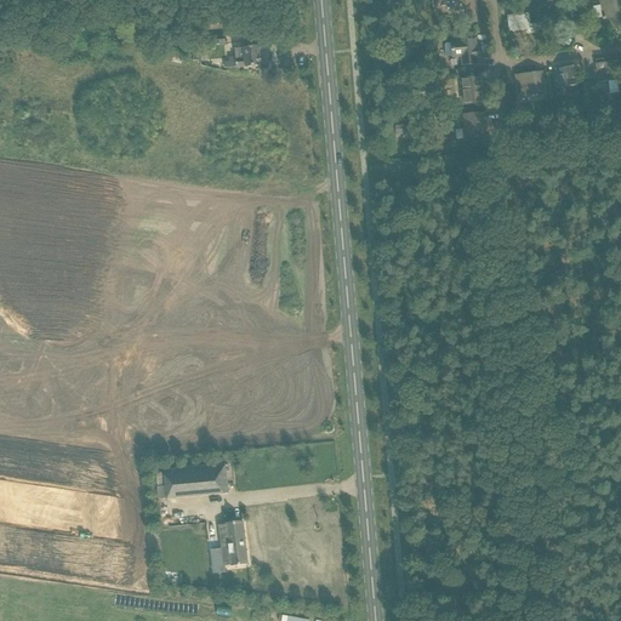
[(439,0),(440,10),(454,9),(455,12),(466,11),(467,24),(479,23),(476,0),(439,0)]
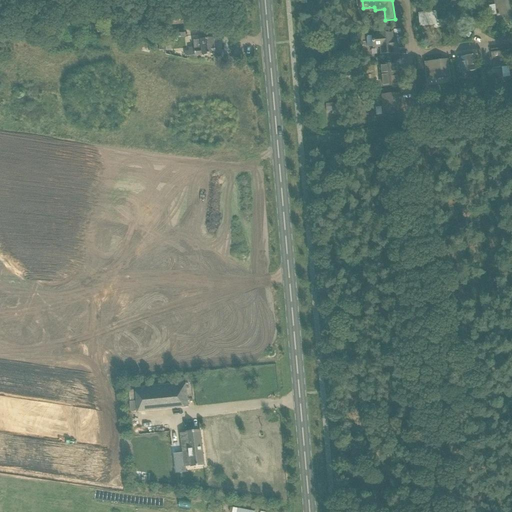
[(501,0),(495,1),(496,6),(497,16),(503,15),(505,21),(511,19),(511,4),(511,0),(501,0)]
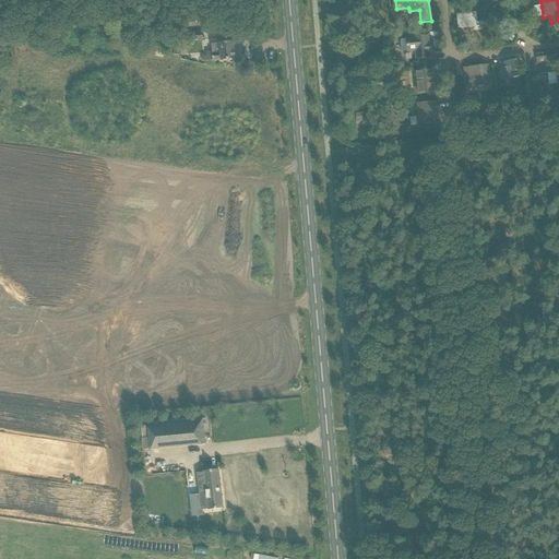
[(475,13),(467,14),(456,15),(458,27),(475,26),(475,31),(484,30),(484,22),(476,23),(475,13)]
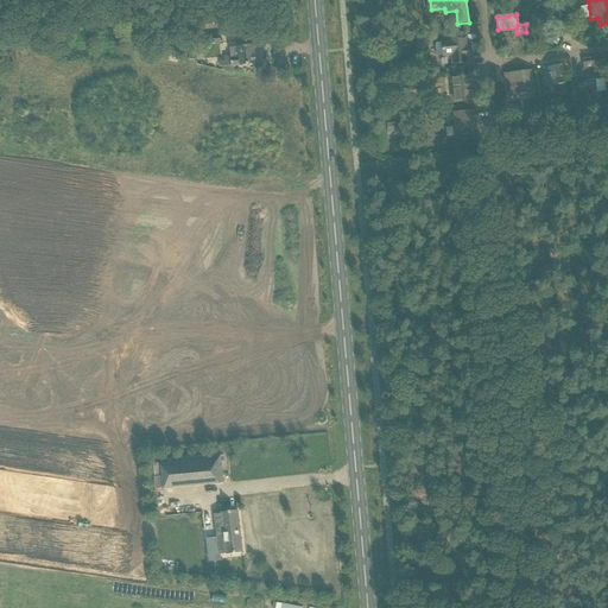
[(201,33),(202,46),(220,45),(219,32),(201,33)]
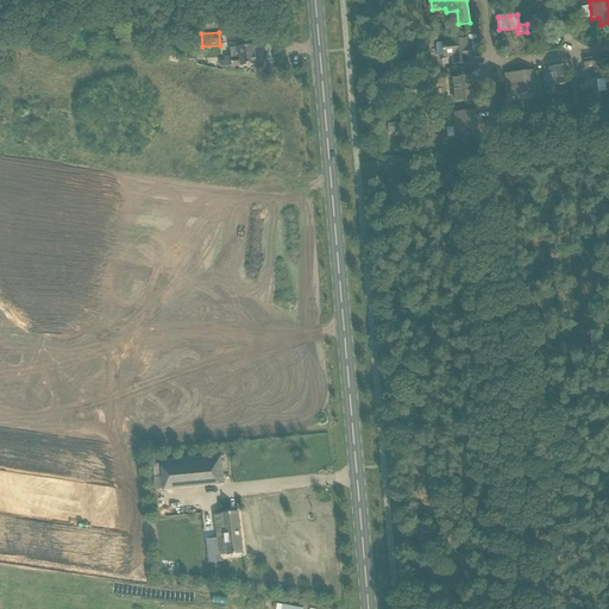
[(468,45),(466,39),(443,41),(445,58),(452,57),(452,66),(469,64),(469,60),(470,60),(469,45),(468,45)]
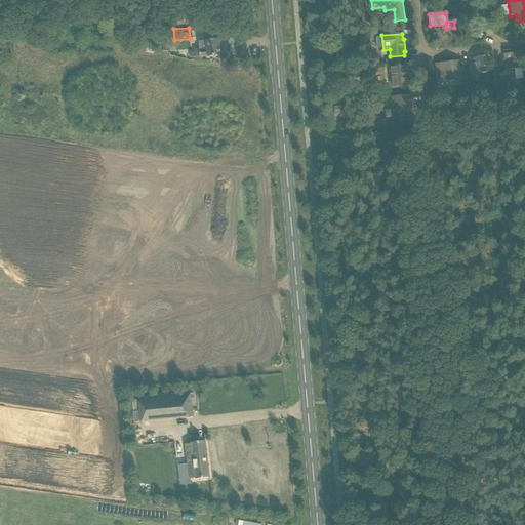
[(188,52),(189,58),(220,56),(218,40),(206,41),(206,38),(197,39),(198,48),(193,49),(193,52),(188,52)]
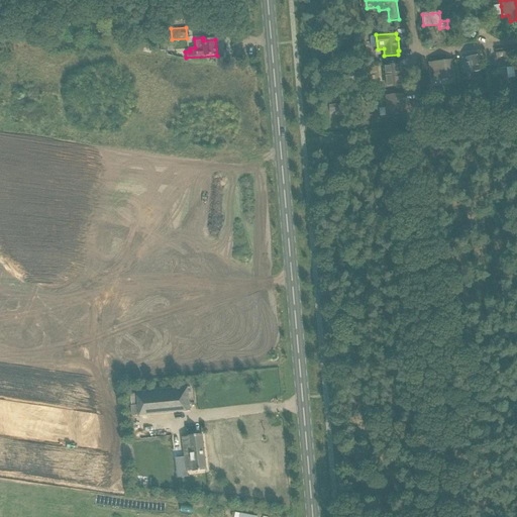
[(511,52),(495,54),(497,64),(498,69),(506,68),(507,76),(507,79),(515,78),(514,75),(513,67),(512,62),(511,52)]
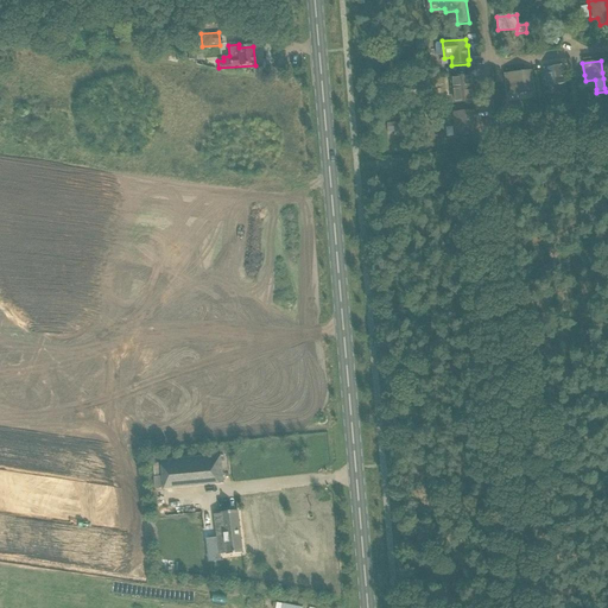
[(390,68),(387,68),(388,74),(391,73),(392,75),(400,73),(398,63),(390,64),(390,68)]
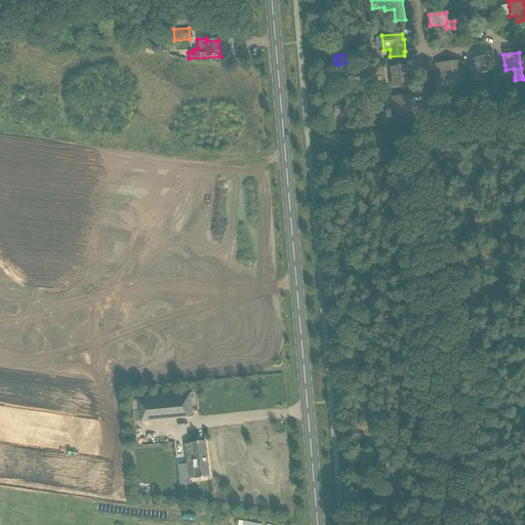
[(469,59),(471,70),(472,75),(487,72),(485,56),(469,59)]
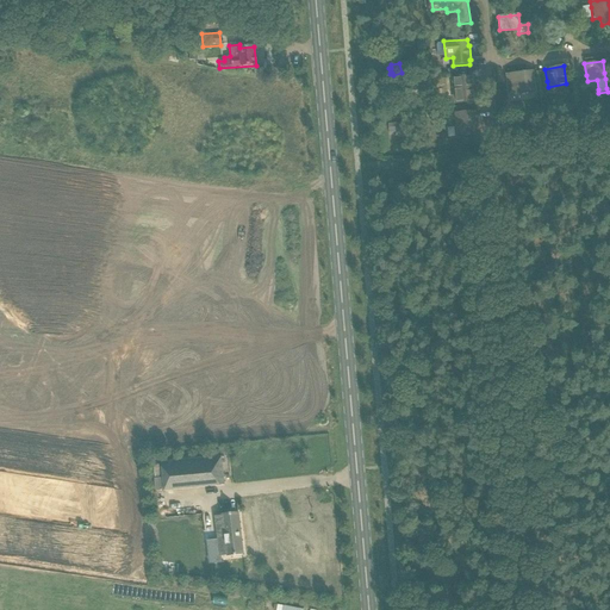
[(533,72),(527,73),(506,75),(509,95),(535,92),(533,72)]
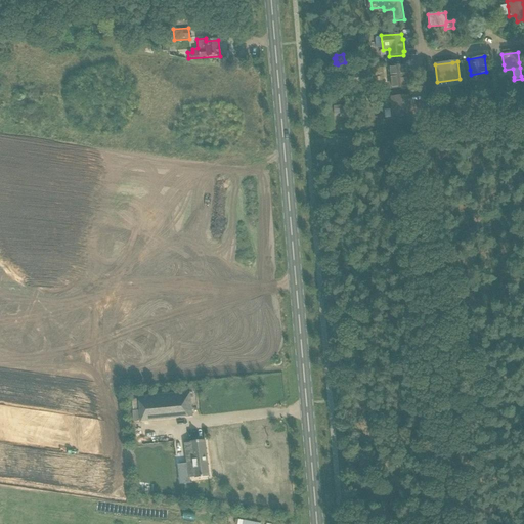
[(390,90),(409,88),(406,64),(387,67),(390,90)]
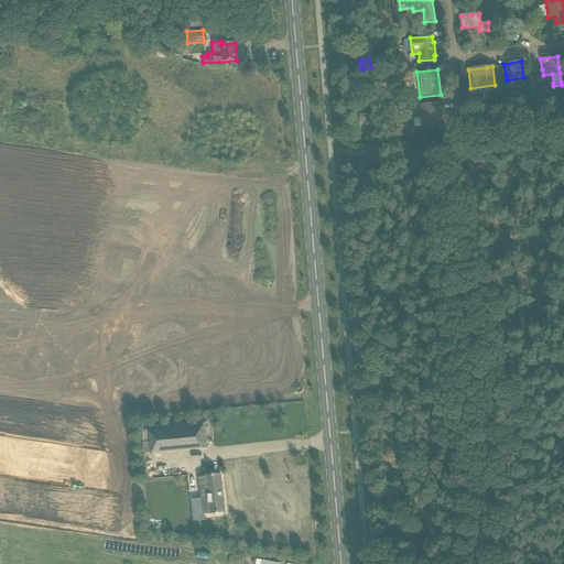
[(441,102),(420,105),(422,128),(443,126),(441,102)]
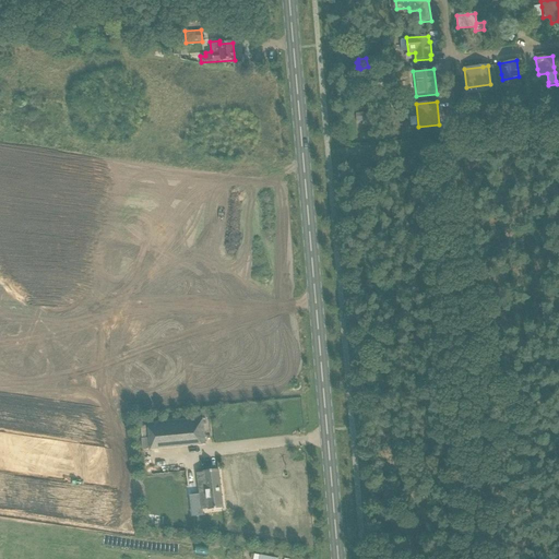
[(367,113),(356,113),(356,121),(363,120),(364,123),(368,123),(367,120),(367,113)]
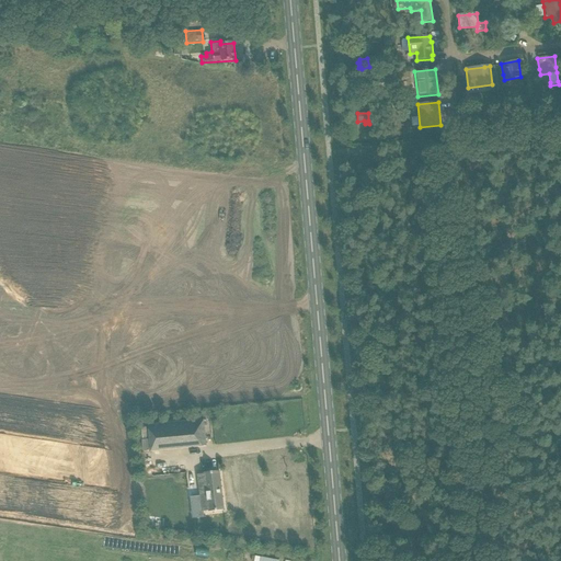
[(481,117),(471,118),(472,128),(482,127),(481,117)]
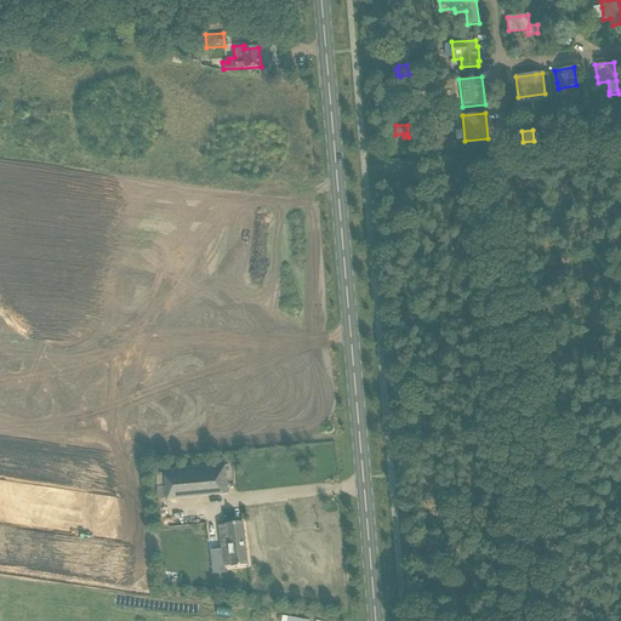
[(228,495),(224,465),(164,471),(167,501),(228,495)]
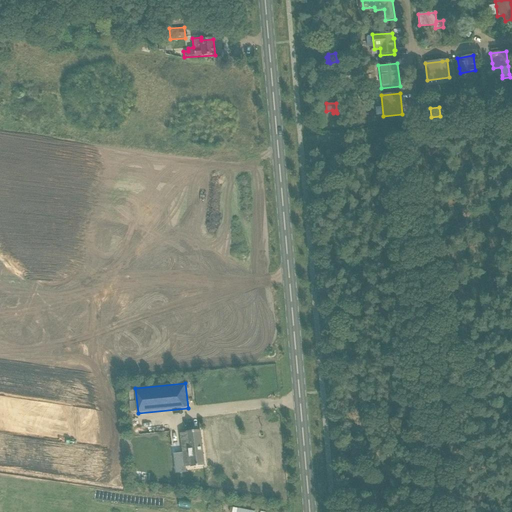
[(180,432),(184,467),(204,465),(200,430),(180,432)]
